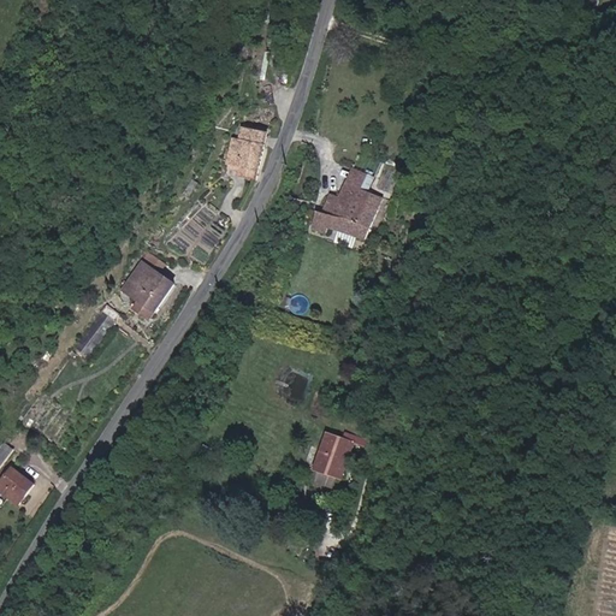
[(247,167),(262,173),(276,132),(260,128),(256,140),(242,135),(232,164),(247,167)]
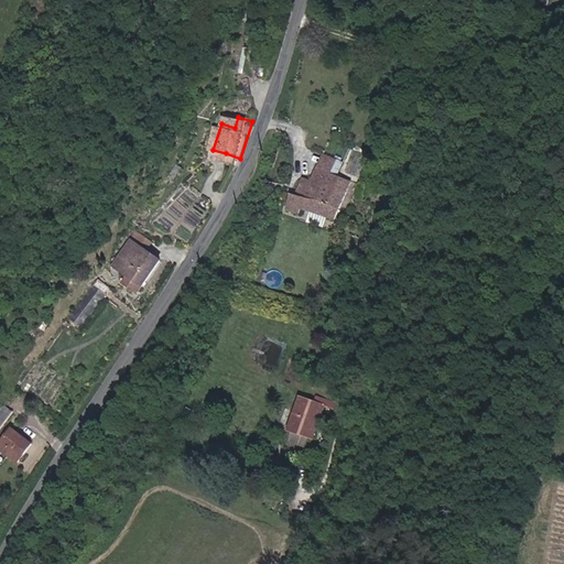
[(238,166),(240,159),(226,153),(223,162),(238,166)]
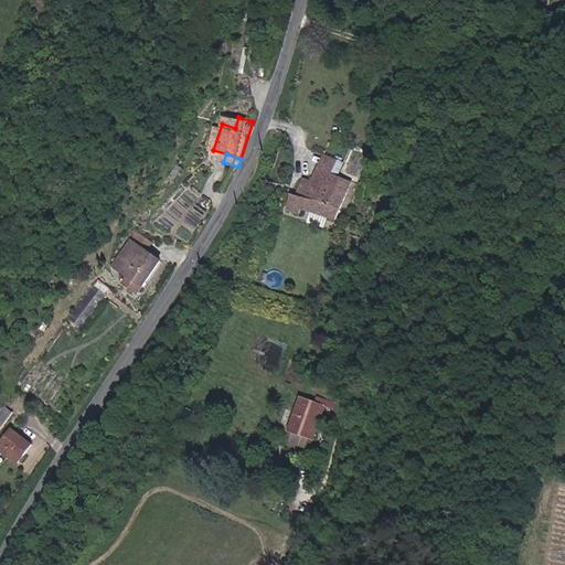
[(327,156),(322,169),(344,177),(349,163),(327,156)]
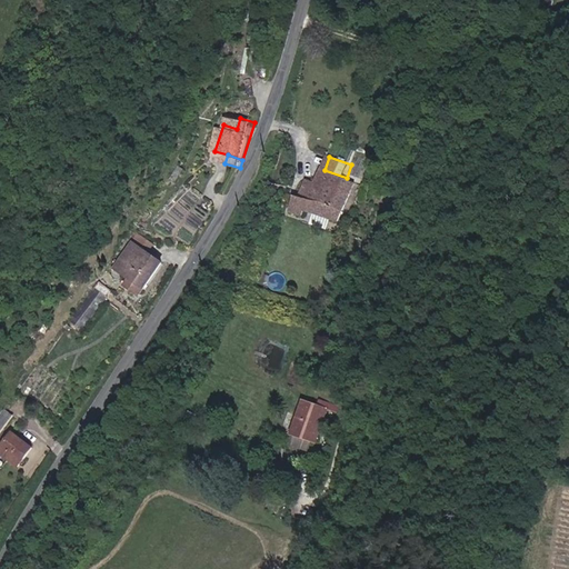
[(347,178),(325,170),(321,181),(313,179),(306,198),(300,196),(293,211),(309,217),(311,211),(342,221),(357,182),(347,178)]
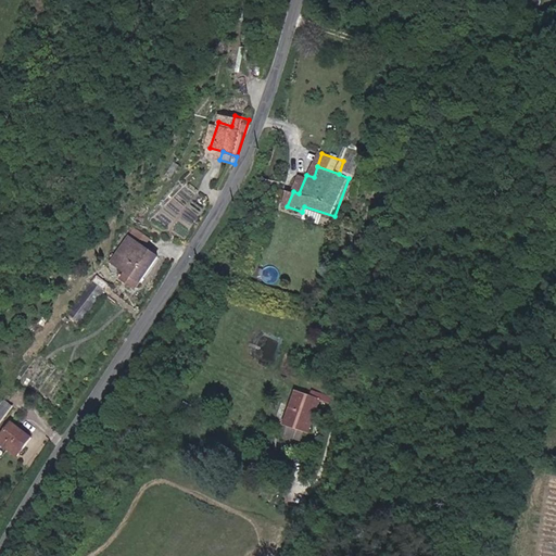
[(149,218),(159,225),(161,222),(149,213),(147,217),(149,218)]
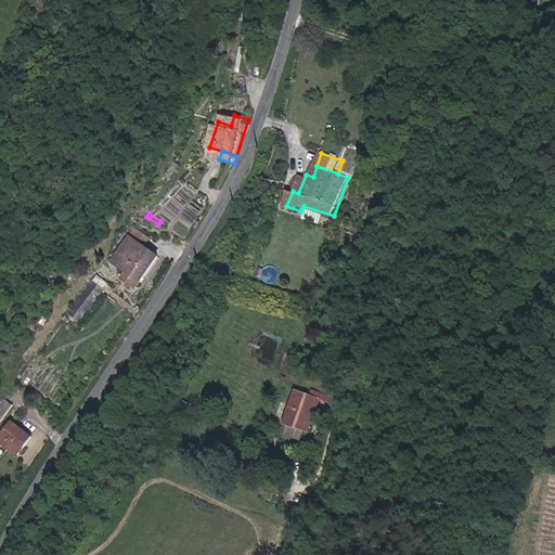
[(146,217),(141,223),(153,232),(158,224),(149,218),(146,217)]
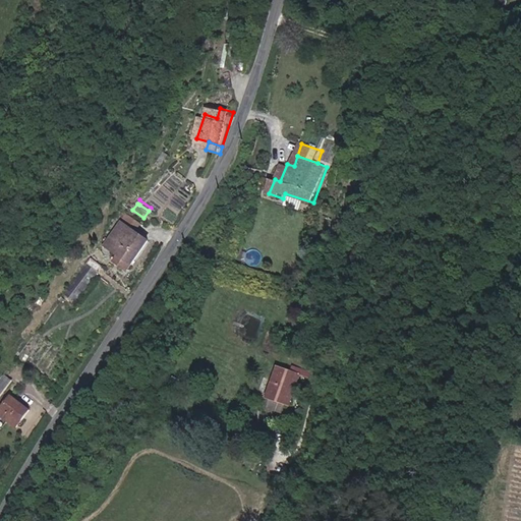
[(134,250),(129,258),(135,263),(160,229),(143,218),(132,210),(114,236),(126,244),(134,250)]
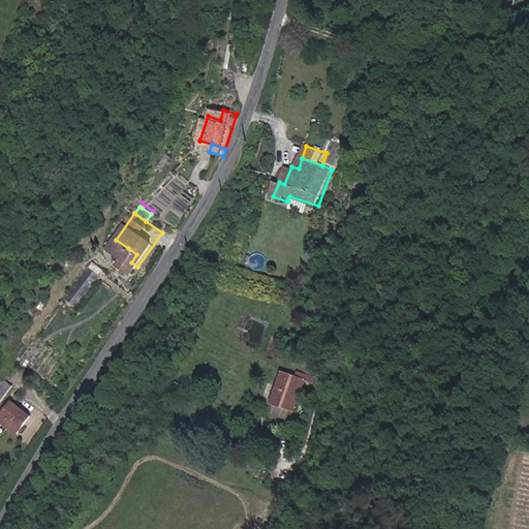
[(123,256),(131,262),(136,254),(128,248),(123,256)]
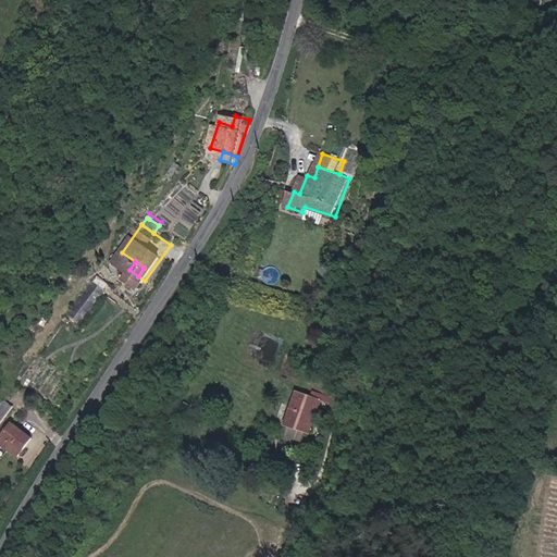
[(95,283),(72,314),(82,322),(104,291),(95,283)]
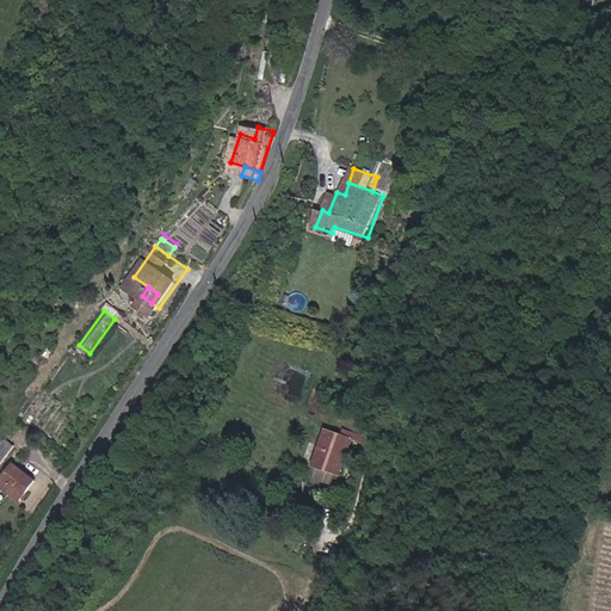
[(65,407),(49,426),(72,443),(87,424),(65,407)]
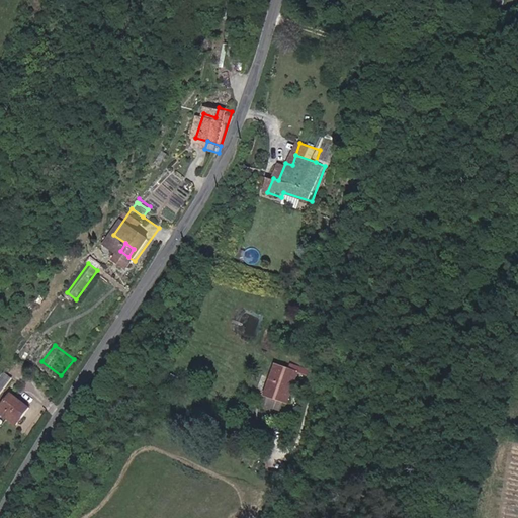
[(274,400),(295,407),(305,380),(283,373),(274,400)]
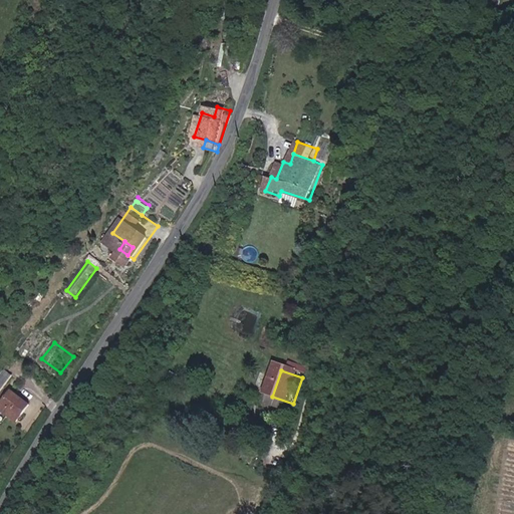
[(0,410),(16,421),(29,402),(9,388),(0,401),(0,410)]
